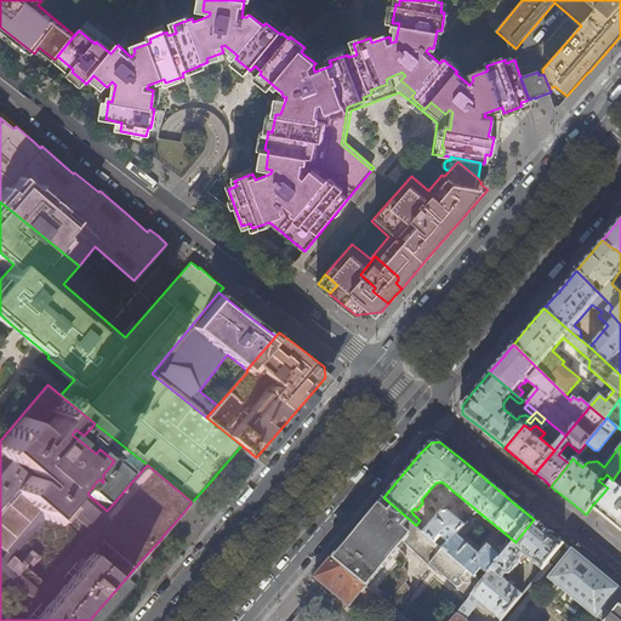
[(620,489),(613,482),(608,488),(592,506),(592,507),(613,524),(620,530),(620,489)]
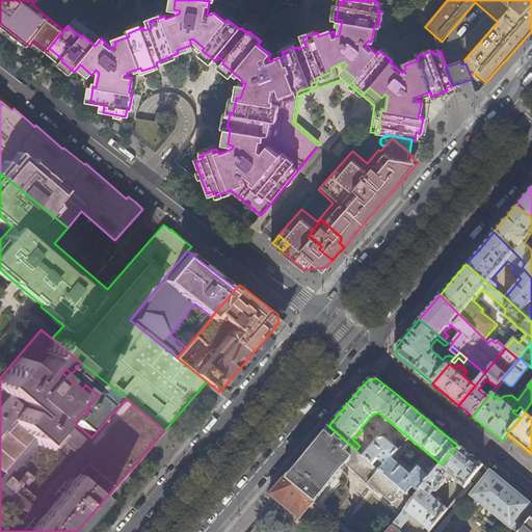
[(414,499),(364,456),(356,450),(328,426),(317,440),(319,442),(315,447),(312,445),(307,451),(285,478),(324,511),(327,508),(343,521),(350,511),(350,508),(350,505),(349,503),(348,501),(347,500),(348,498),(349,496),(349,494),(349,490),(348,488),(347,485),(346,484),(346,483),(347,481),(347,480),(346,477),(345,476),(341,472),(346,466),(402,513),(414,499)]
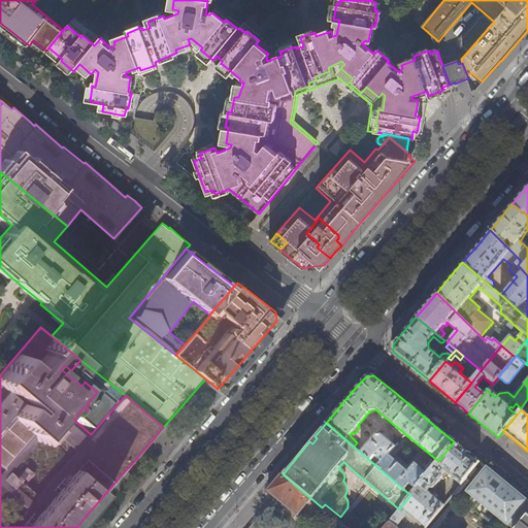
[(388,455),(395,447),(381,434),(376,434),(361,453),(410,495),(427,474),(415,463),(407,471),(388,455)]
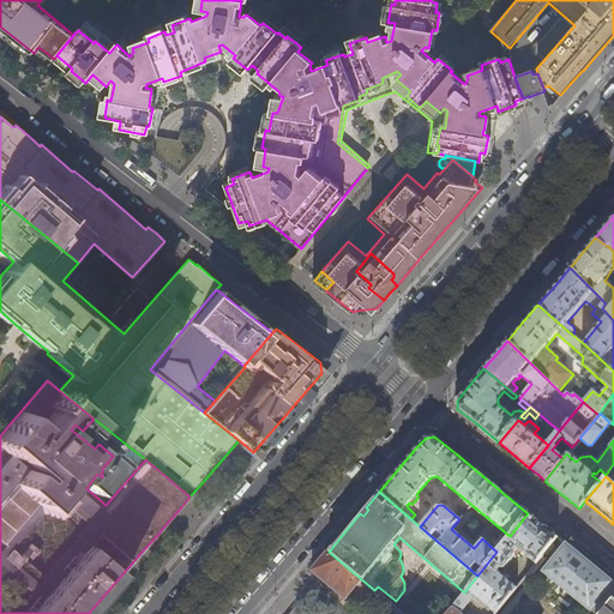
[(497,613),(517,588),(498,571),(501,567),(505,567),(515,554),(515,553),(513,552),(517,548),(536,564),(558,537),(543,525),(528,513),(510,536),(503,545),(499,551),(497,552),(477,576),(464,593),(445,613),(459,613),(475,596),(497,613)]
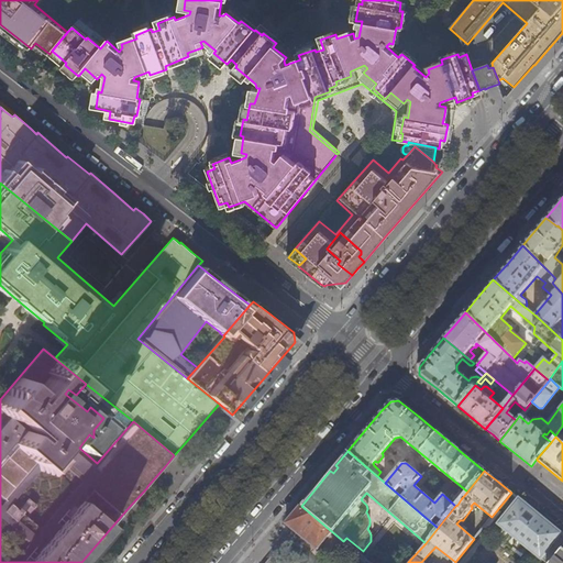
[(551,562),(555,558),(562,548),(562,534),(527,505),(519,499),(498,523),(540,559),(536,562),(551,562)]
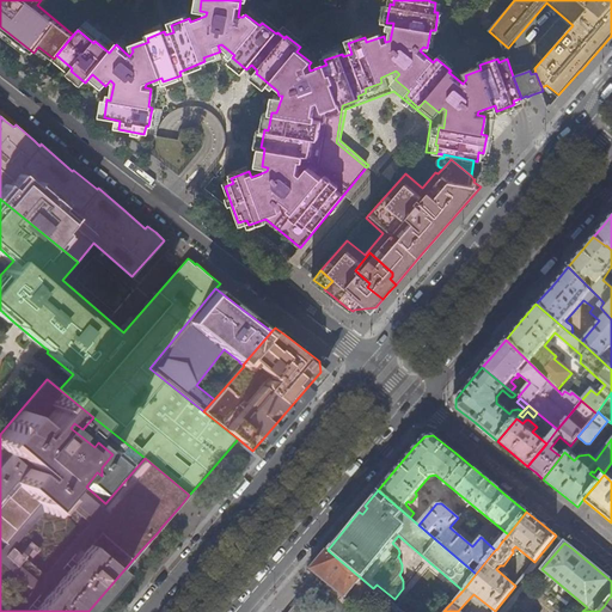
[(373,588),(328,550),(311,569),(319,576),(344,597),(346,597),(357,607),(367,595),(378,605),(384,597),(373,588)]
